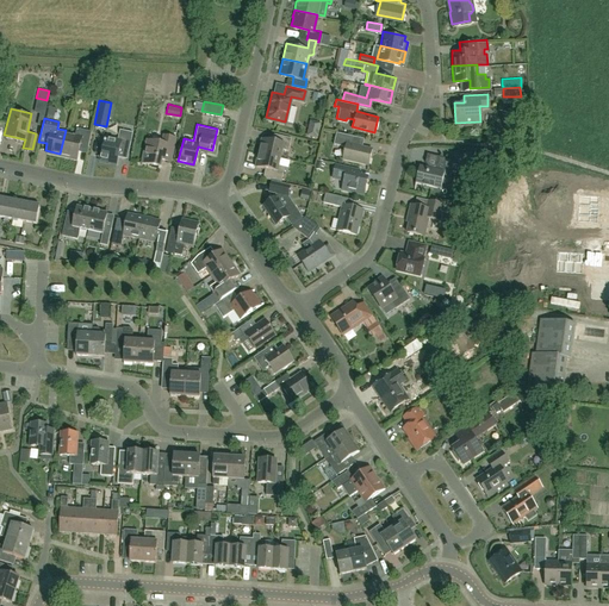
[(74,132),(66,130),(60,154),(75,157),(79,143),(87,145),(91,129),(75,125),(74,132)]
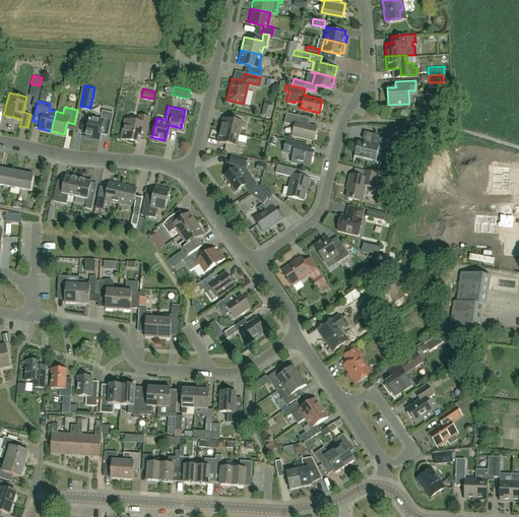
[(110,123),(113,111),(101,108),(100,117),(89,115),(85,134),(99,137),(102,121),(110,123)]
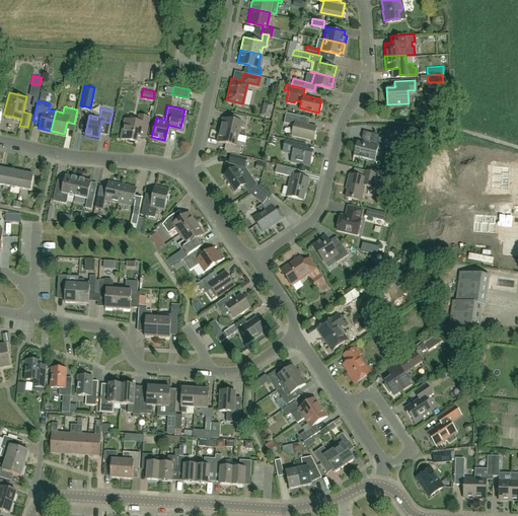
[(293,123),(290,134),(312,139),(315,125),(298,121),(299,114),(285,111),(283,121),(293,123)]
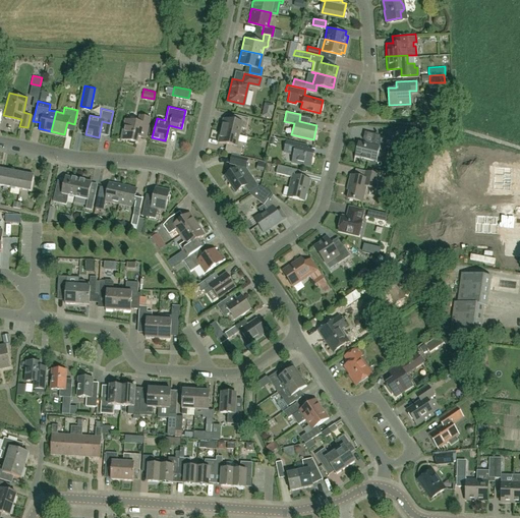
[(137,134),(145,136),(149,115),(139,113),(137,120),(124,117),(120,137),(135,140),(137,134)]
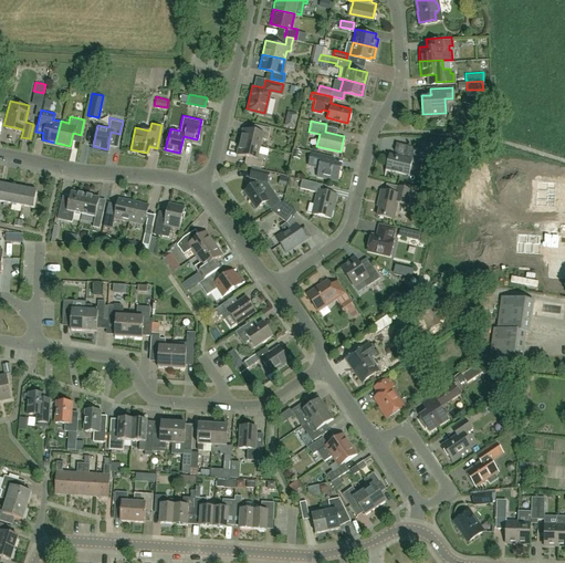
[(242,126),(239,139),(259,144),(261,136),(267,138),(269,126),(255,123),(254,129),(242,126)]
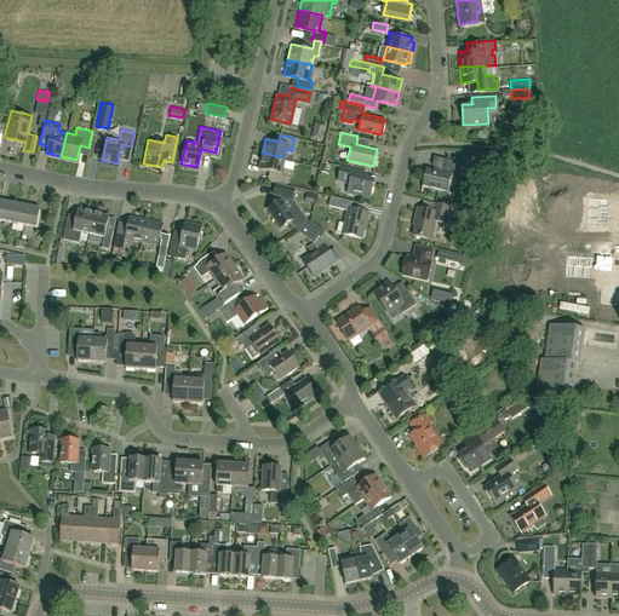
[(282,166),(284,157),(262,153),(258,167),(271,170),(270,179),(285,183),(287,167),(282,166)]
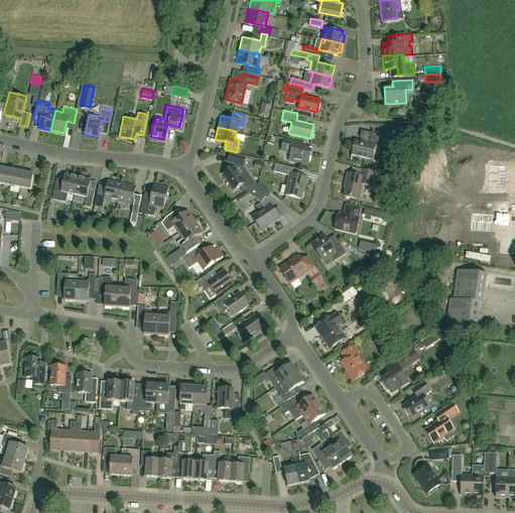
[(379,150),(383,133),(369,130),(367,140),(365,141),(354,139),(351,152),(372,157),(373,154),(379,150)]
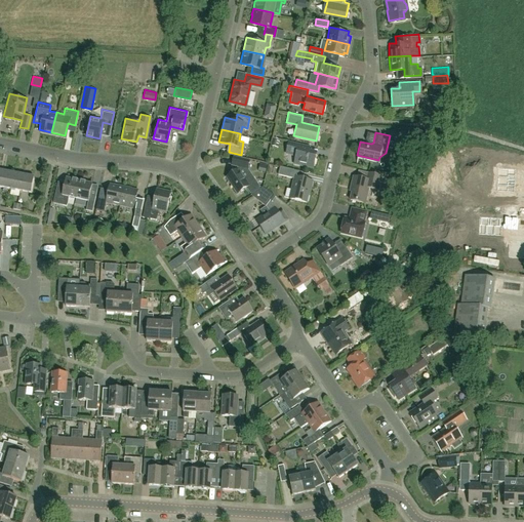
[(285,151),(295,154),(293,161),(312,166),(315,152),(301,149),(304,143),(288,139),(285,151)]
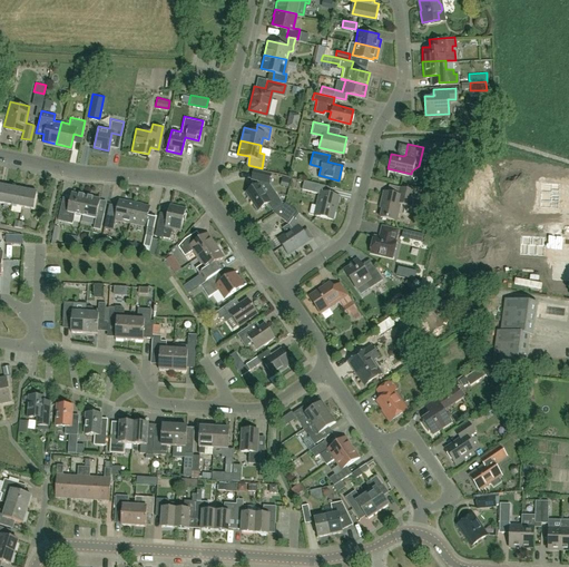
[(251,177),(257,178),(267,181),(270,172),(253,168),(251,177)]
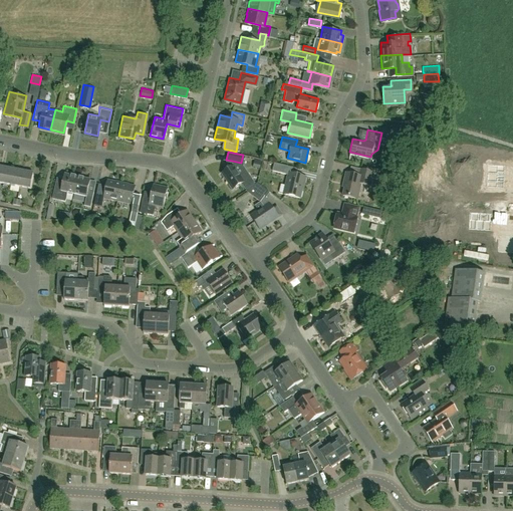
[(261,160),(254,158),(252,165),(259,167),(261,160)]
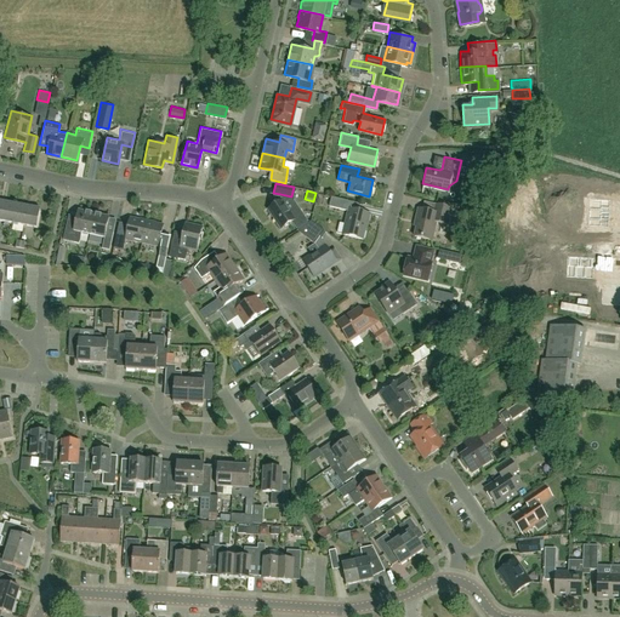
[(345,207),(346,199),(330,194),(328,204),(345,207)]
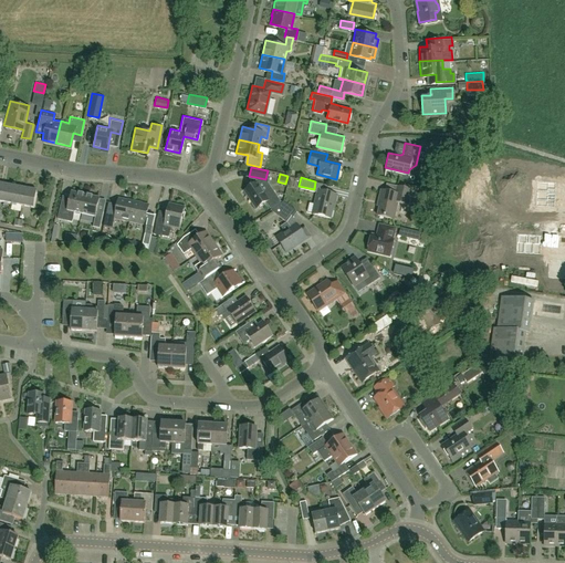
[(536,178),(535,202),(553,204),(555,179),(536,178)]
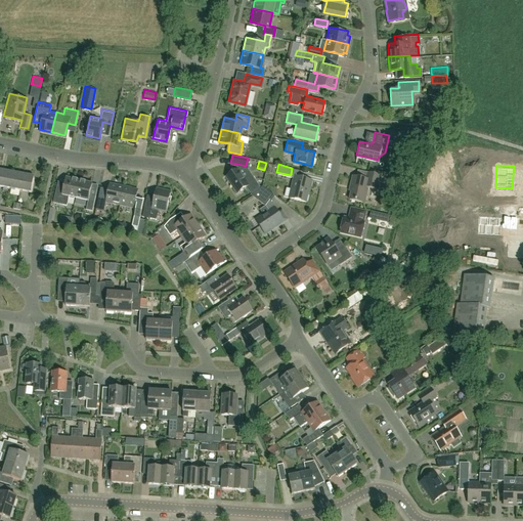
[(249,171),(243,175),(236,166),(224,174),(235,191),(245,184),(250,191),(259,184),(249,171)]
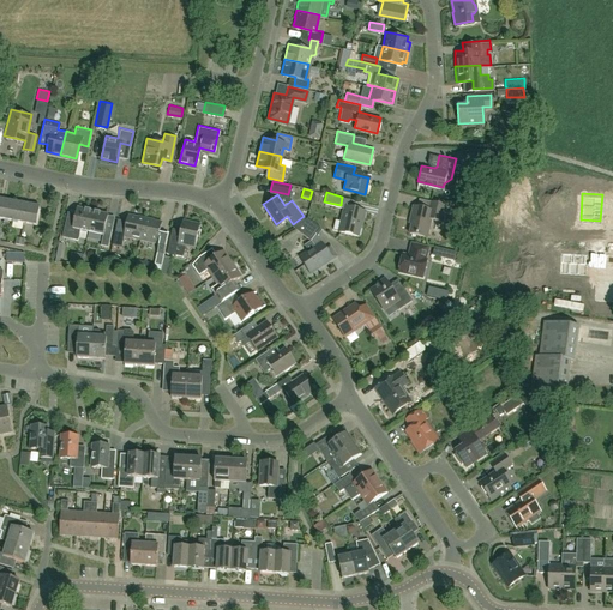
[(14,199),(2,197),(0,207),(0,215),(11,217),(14,199)]
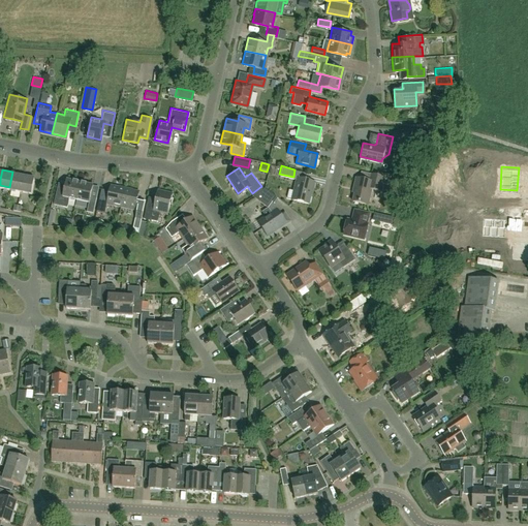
[(23,173),(12,172),(9,187),(20,189),(23,173)]
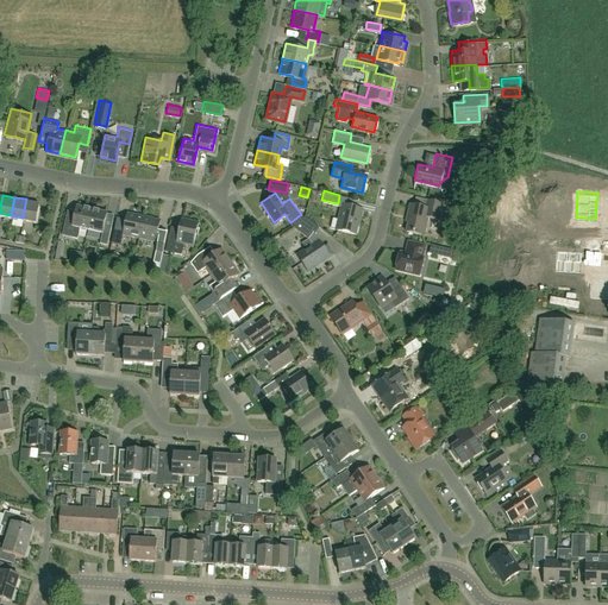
[(438,218),(442,201),(426,197),(425,206),(408,202),(407,212),(409,212),(405,229),(422,233),(426,215),(438,218)]
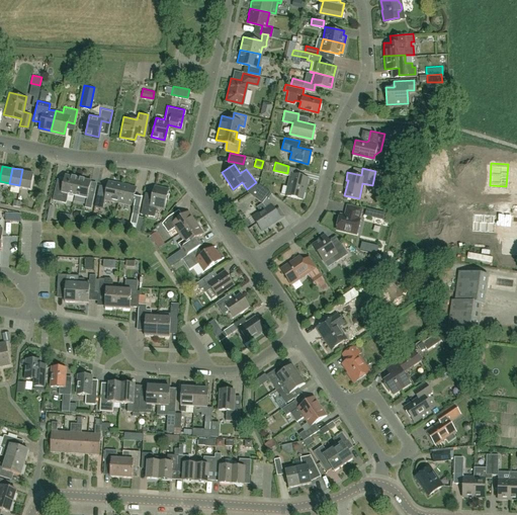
[(32,171),(22,169),(19,185),(29,187),(32,171)]
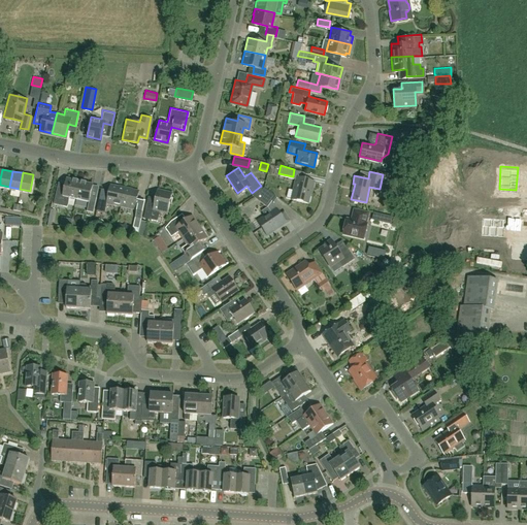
[(313,179),(295,175),(290,197),(306,201),(309,188),(310,189),(313,179)]
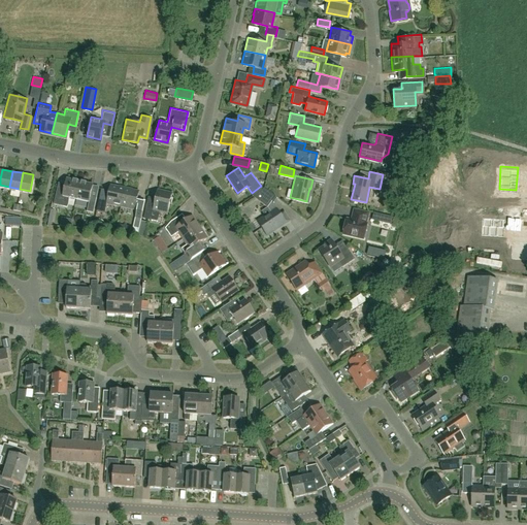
[(405,177),(395,175),(393,184),(404,186),(405,177)]
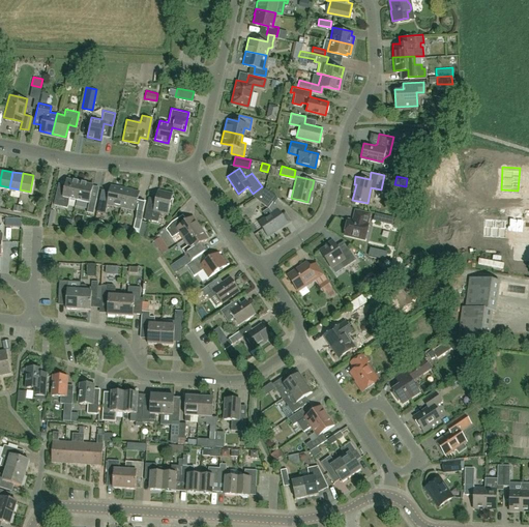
[(68,197),(75,198),(79,180),(65,177),(63,191),(56,188),(53,202),(66,205),(68,197)]
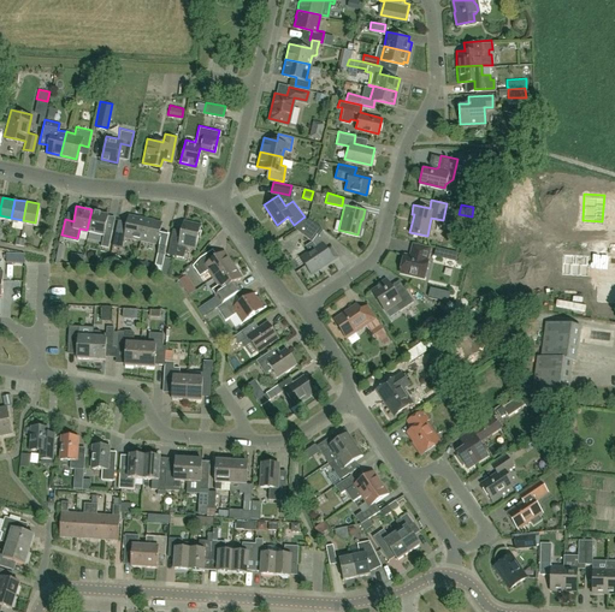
[(107,212),(92,209),(87,230),(102,233),(100,243),(107,245),(111,230),(104,227),(107,212)]
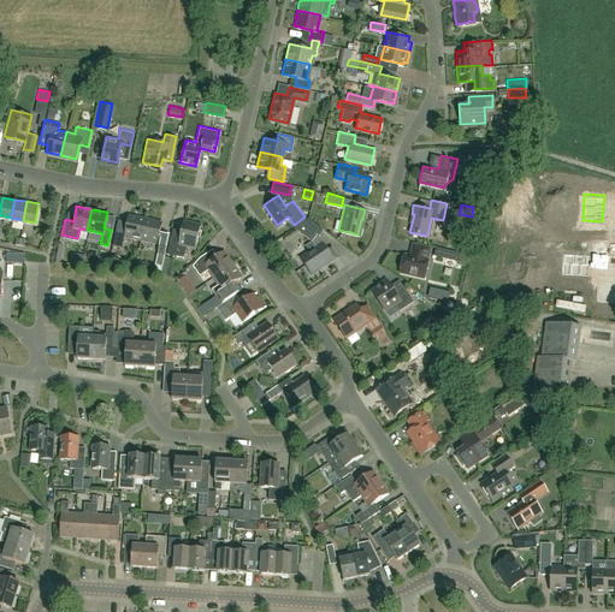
[(105,226),(113,230),(118,214),(110,212),(105,226)]
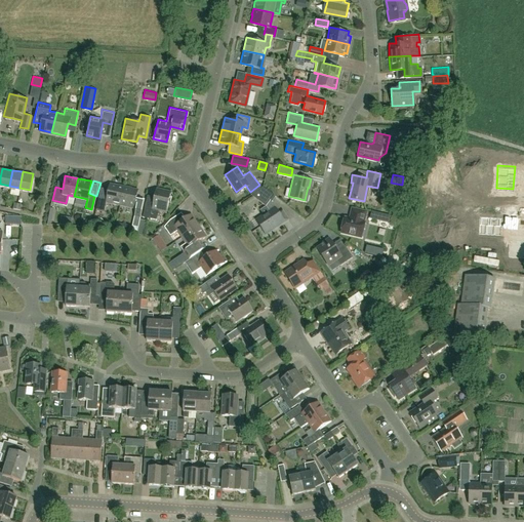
[(105,200),(119,203),(123,184),(117,183),(116,183),(109,182),(106,197),(97,196),(94,207),(103,209),(105,200)]
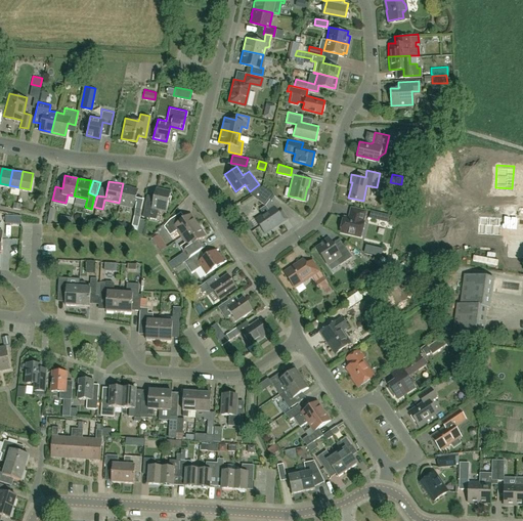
[(130,185),(123,183),(119,203),(133,206),(137,187),(129,185),(130,185)]
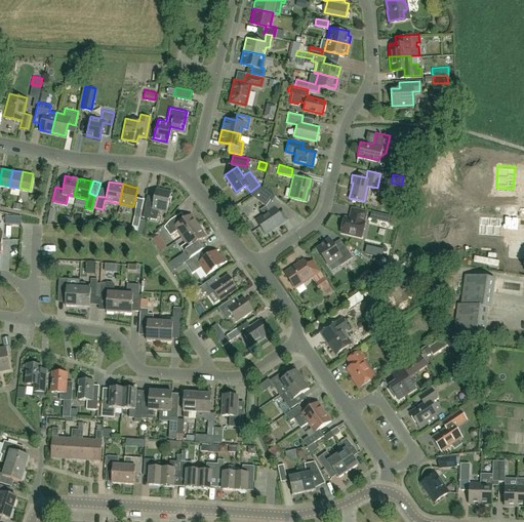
[(275,194),(273,193),(262,185),(249,193),(265,204),(269,209),(274,205),(271,200),(275,194)]
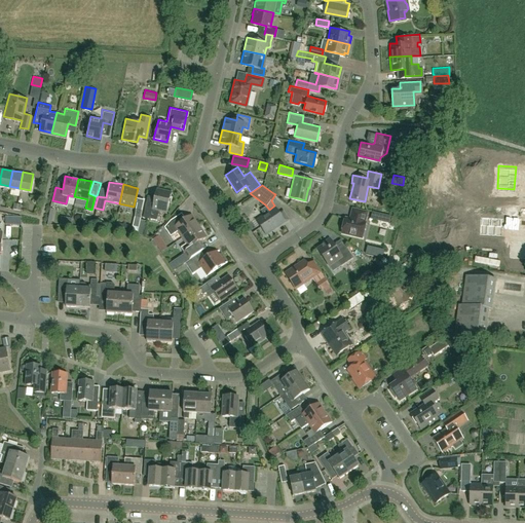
[(165,210),(170,190),(156,187),(152,203),(145,202),(142,215),(155,218),(158,209),(165,210)]
